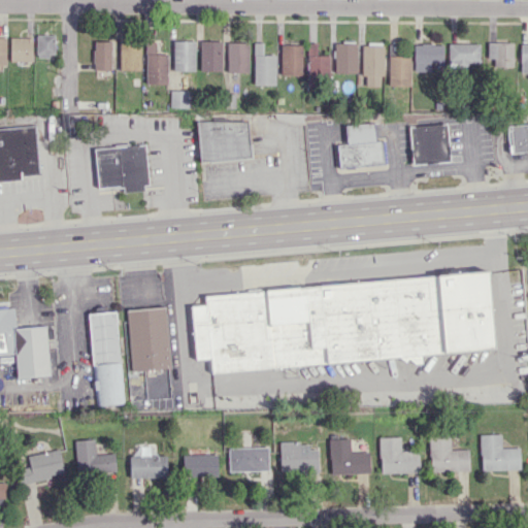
[(54,35),(36,35),(36,57),(55,56),(54,35)]
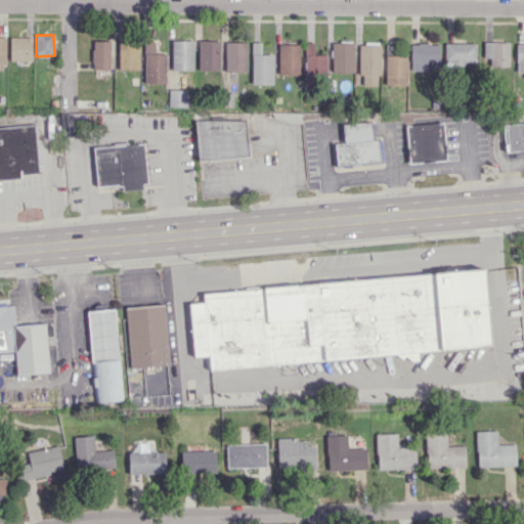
[(32,61),(32,38),(9,38),(9,60),(32,61)]
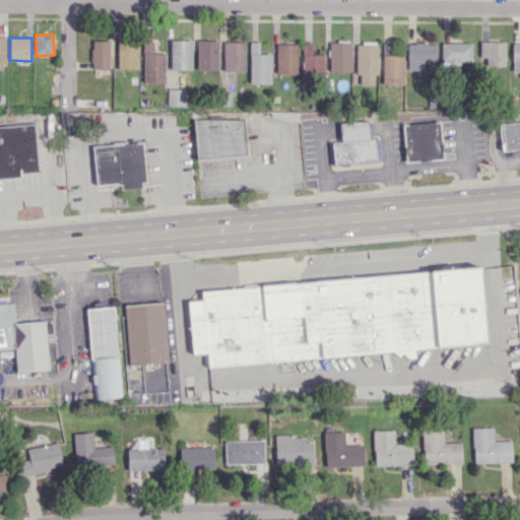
[(117,68),(137,69),(137,40),(118,40),(117,68)]
